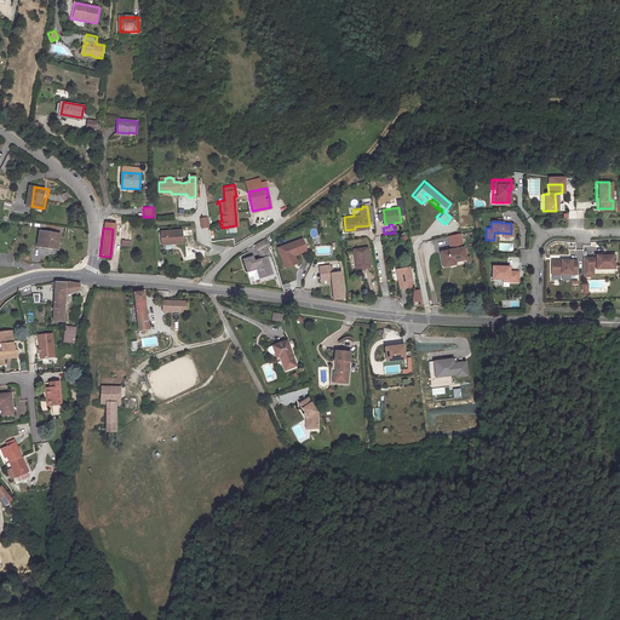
[(160,242),(172,242),(172,244),(182,242),(181,229),(160,230),(160,242)]
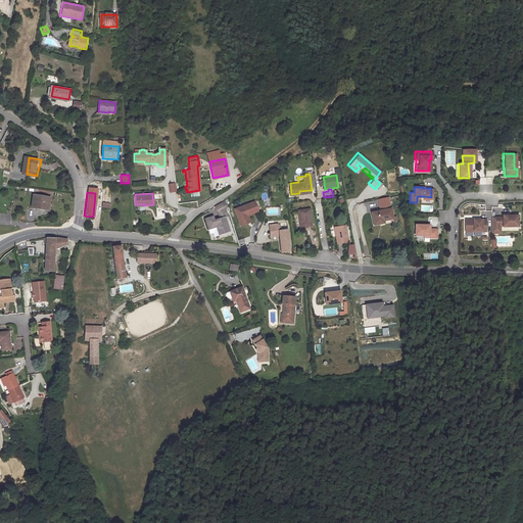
[(55,197),(39,195),(37,207),(53,209),(55,197)]
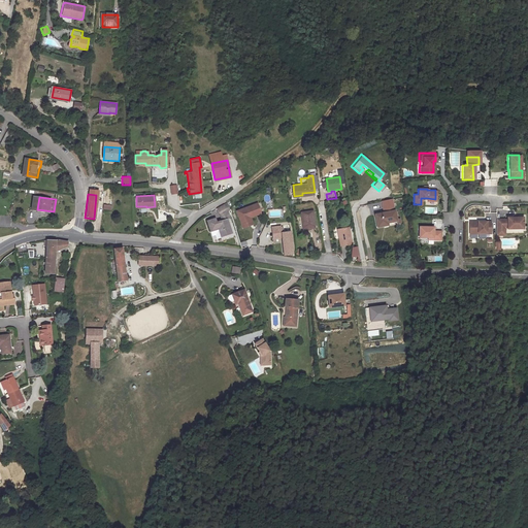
[(110,198),(103,197),(102,197),(101,209),(109,209),(110,198)]
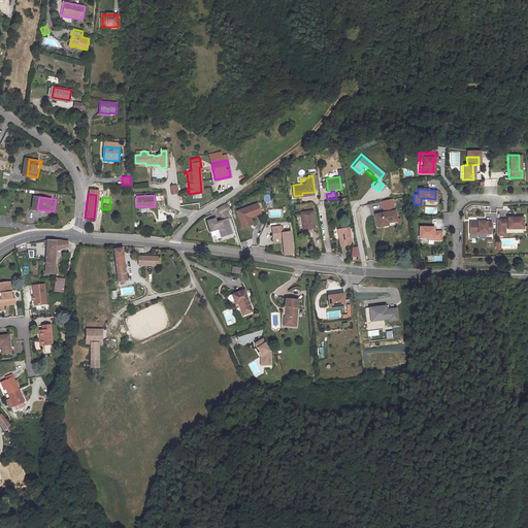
[(396,221),(393,211),(391,200),(381,202),(383,213),(374,216),(376,228),(383,226),(383,224),(396,221)]
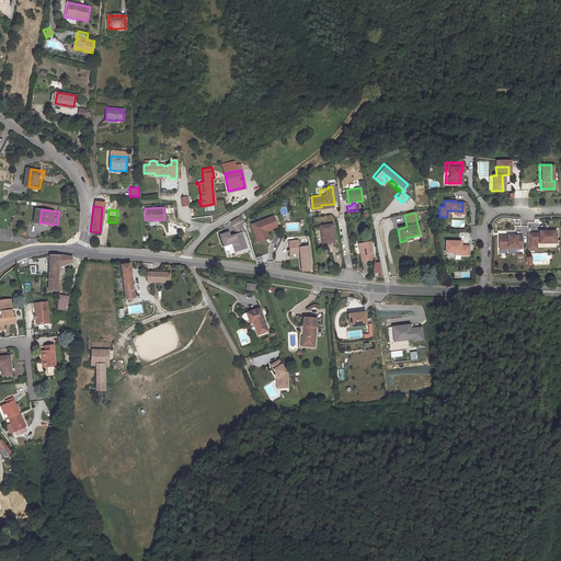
[(271,215),(250,224),(255,238),(262,235),(260,228),(262,228),(263,230),(265,229),(275,226),(271,215)]
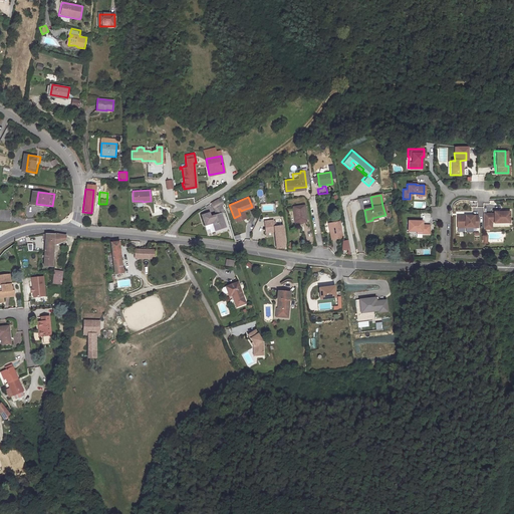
[(224,207),(221,200),(211,206),(215,212),(224,207)]
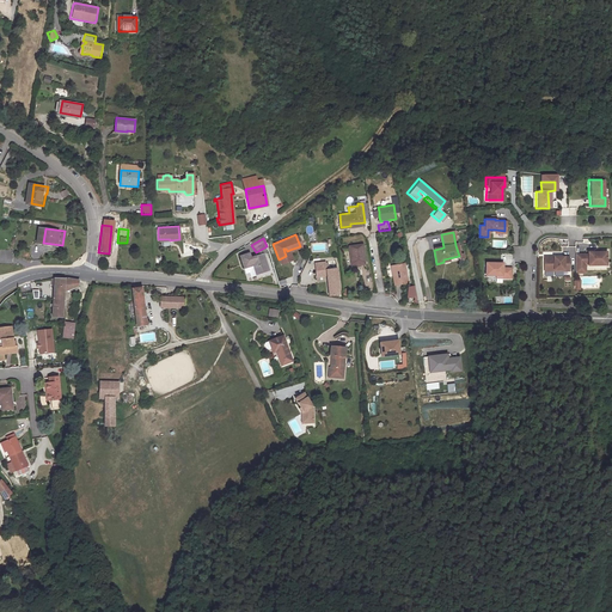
[(363,244),(349,246),(352,263),(366,262),(363,244)]
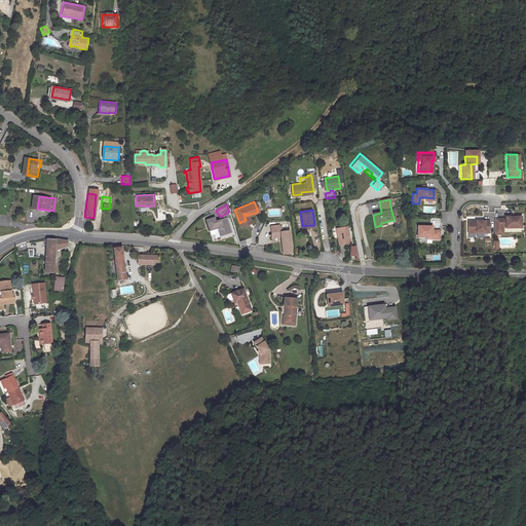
[(246,220),(239,223),(240,226),(252,222),(249,215),(247,216),(246,214),(243,214),(246,220)]
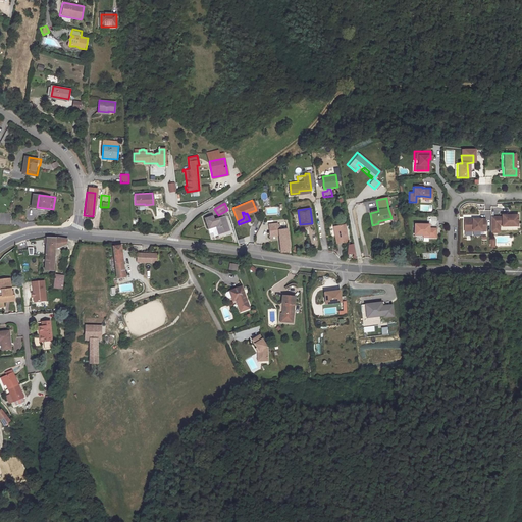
[(500,215),(488,215),(488,231),(491,231),(491,225),(498,225),(497,223),(500,223),(500,225),(515,224),(515,214),(509,214),(509,212),(505,212),(505,214),(500,214),(500,215)]
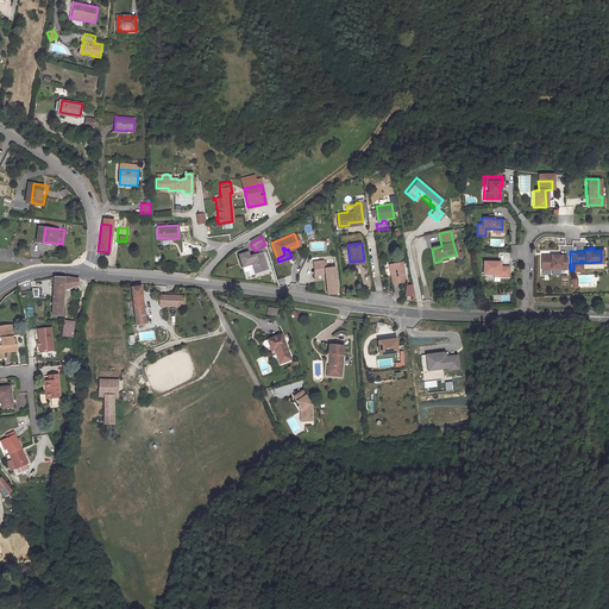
[(237,253),(240,265),(250,262),(252,271),(265,268),(259,251),(248,255),(246,251),(237,253)]
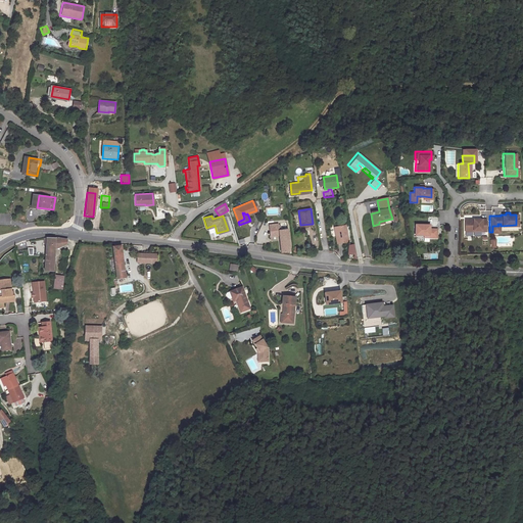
[(484,218),(463,219),(463,230),(484,230),(484,218)]
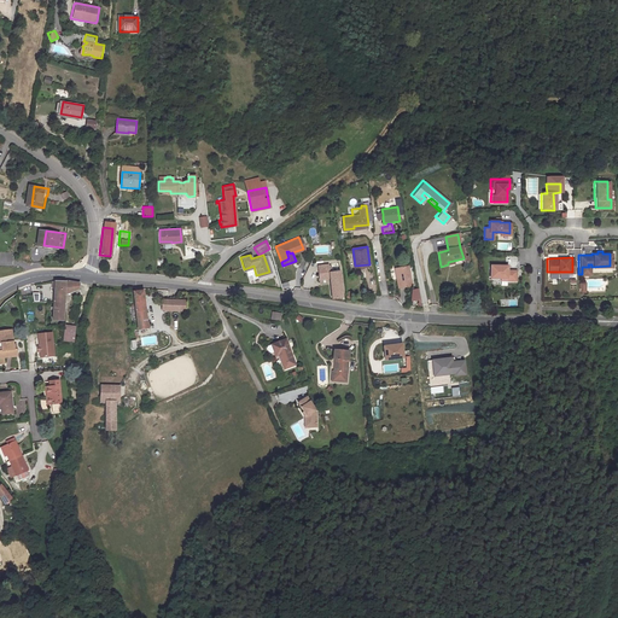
[(316,264),(318,274),(327,273),(328,279),(331,298),(340,297),(338,270),(327,272),(327,263),(316,264)]
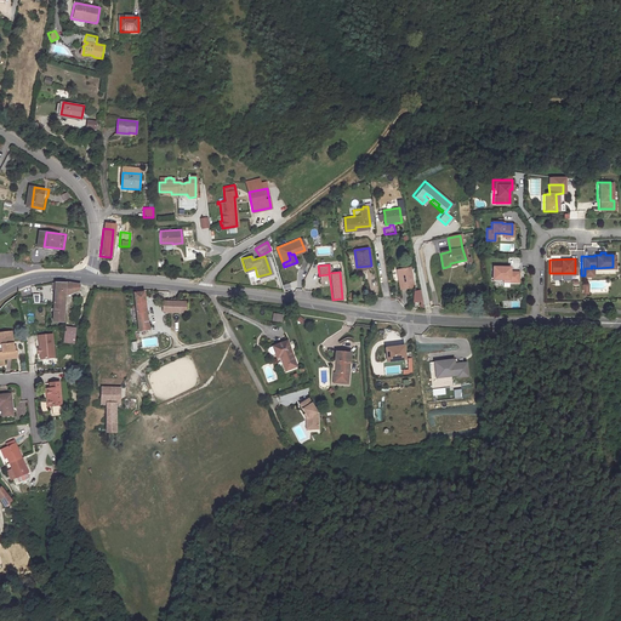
[(508,266),(491,266),(491,279),(502,279),(508,279),(508,280),(517,280),(517,271),(508,271),(508,266)]
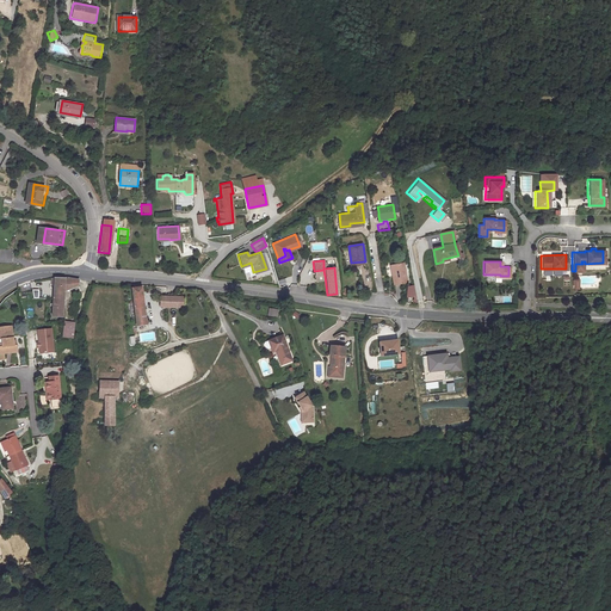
[(251,263),(241,266),(244,271),(247,270),(248,275),(253,272),(251,263)]
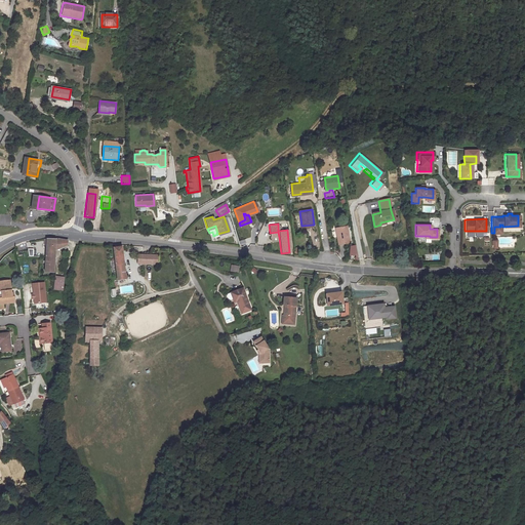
[(347,227),(336,228),(338,236),(336,237),(337,244),(349,243),(347,227)]
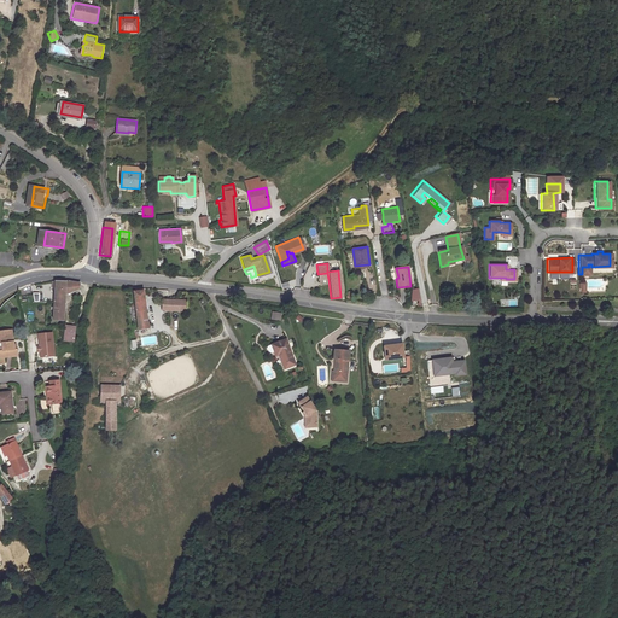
[(80,287),(80,281),(65,279),(54,280),(53,319),(63,320),(64,292),(80,287)]
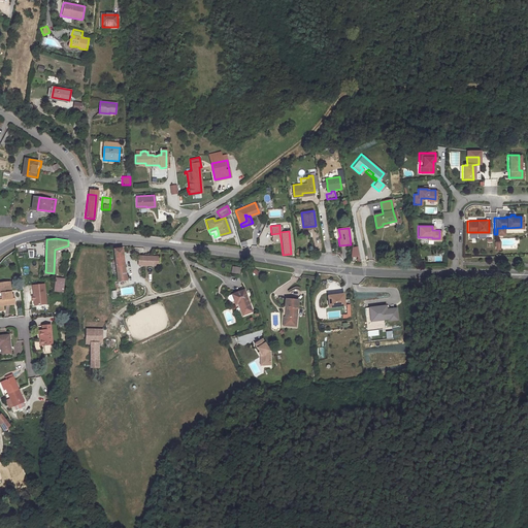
[(119,281),(127,278),(122,249),(113,250),(113,252),(119,281)]
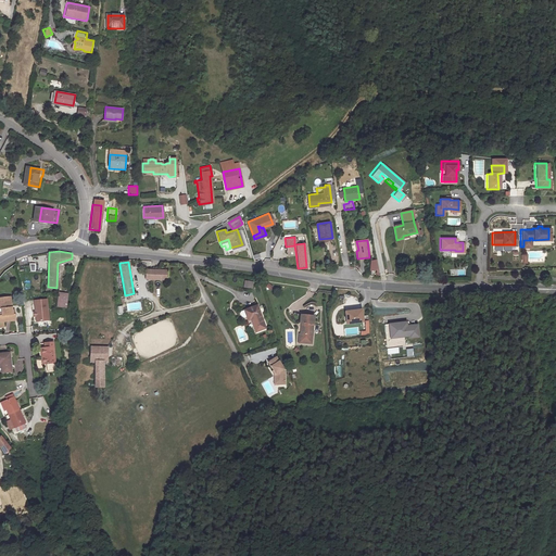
[(150,269),(150,279),(162,279),(162,269),(150,269)]
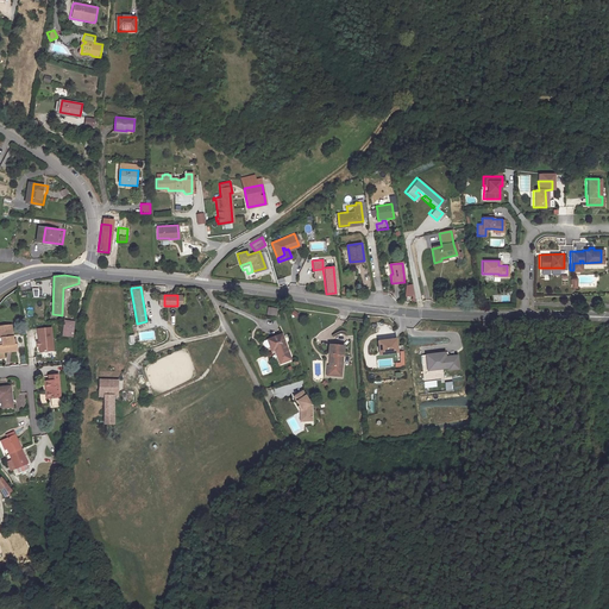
[(63,321),(62,333),(73,334),(74,321),(63,321)]
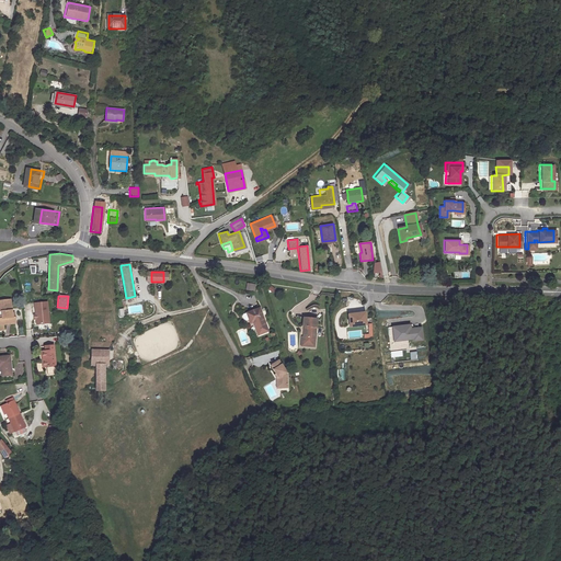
[(0,323),(15,322),(14,316),(11,317),(9,299),(0,299),(0,323)]
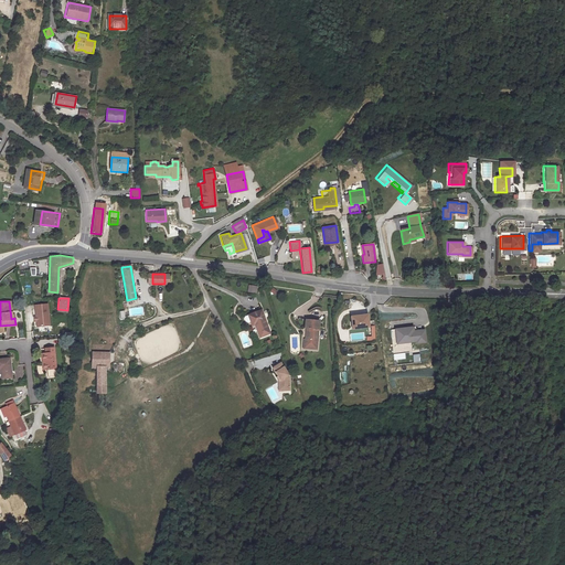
[(45,301),(33,304),(34,315),(35,319),(35,324),(49,323),(45,301)]
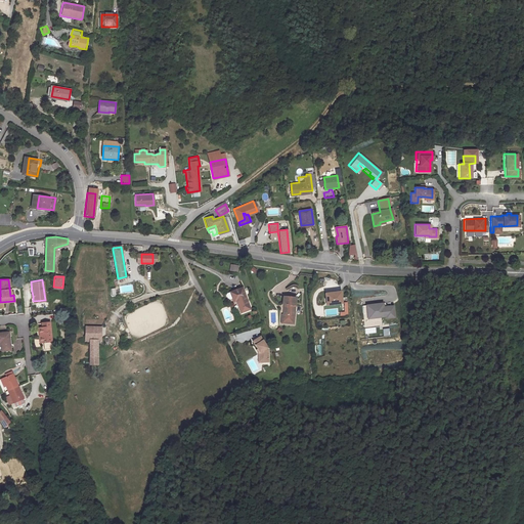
[(245,313),(254,309),(246,289),(232,293),(234,300),(239,299),(245,313)]
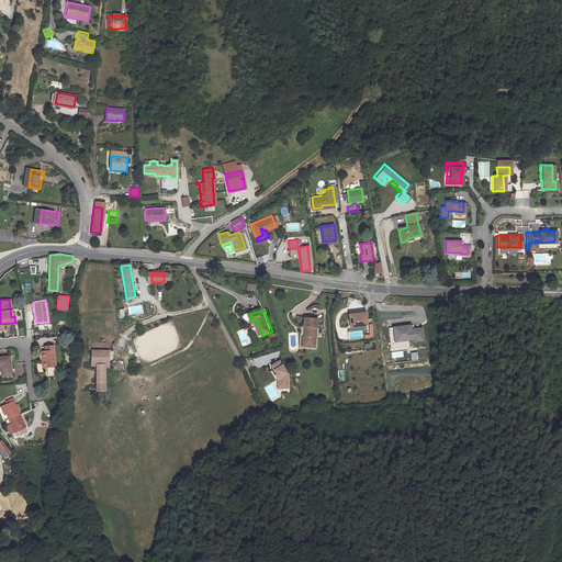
[(348,315),(350,327),(367,326),(366,313),(348,315)]
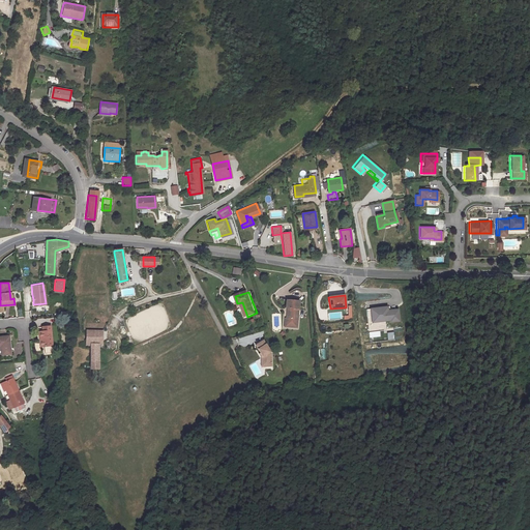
[(297,327),(298,300),(286,299),(286,308),(289,308),(289,318),(285,318),(285,326),(297,327)]
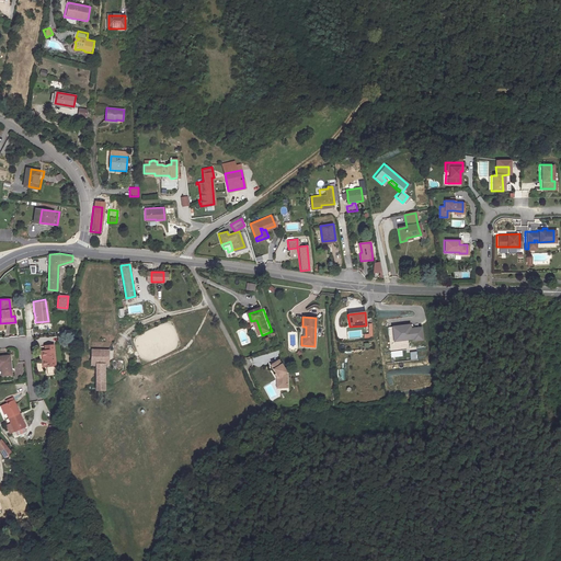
[(392,328),(395,342),(408,340),(408,338),(413,338),(413,340),(413,342),(423,341),(421,328),(413,329),(412,325),(392,328)]
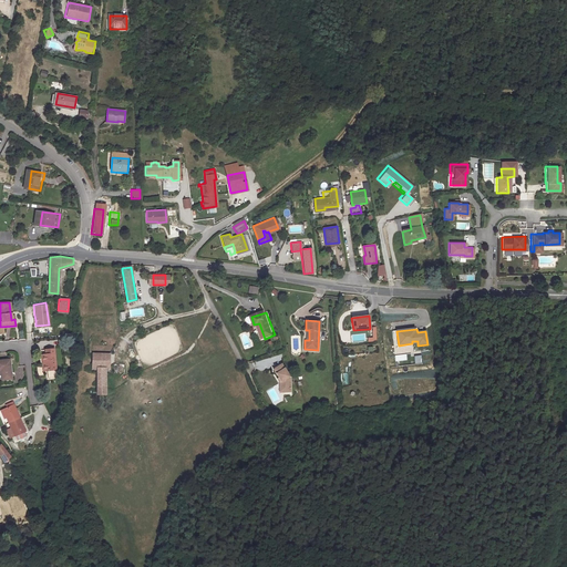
[(43,353),(44,369),(57,368),(55,347),(50,347),(51,352),(43,353)]
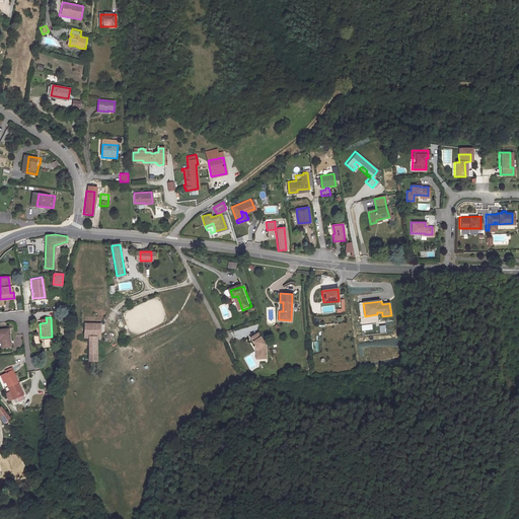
[(90,337),(90,360),(97,360),(96,337),(101,337),(101,324),(85,323),(85,337),(90,337)]
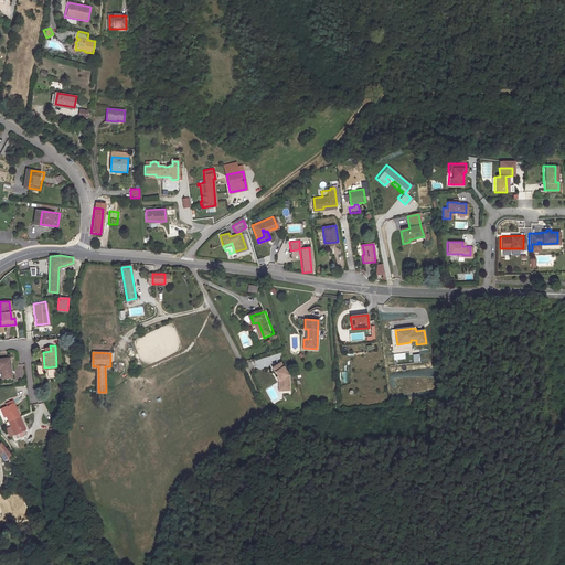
[(0,356),(0,366),(3,366),(4,377),(12,376),(10,355),(0,356)]
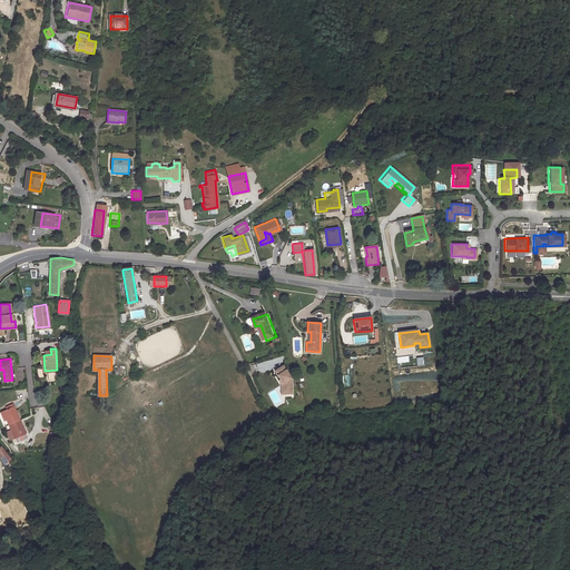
[(291,381),(279,366),(273,372),(279,383),(281,394),(292,393),(291,381)]
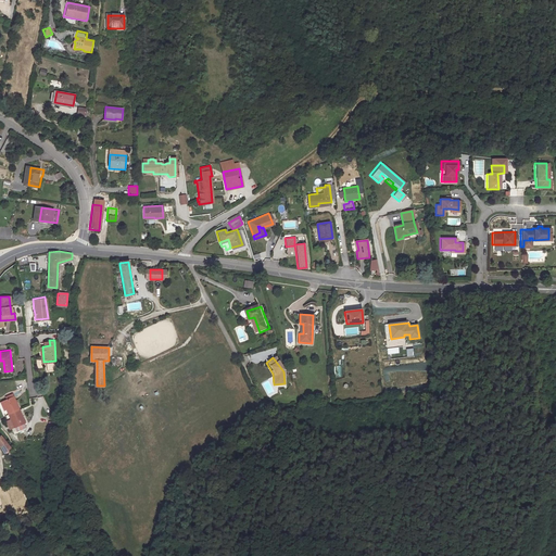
[(15,399),(3,403),(14,430),(26,425),(15,399)]
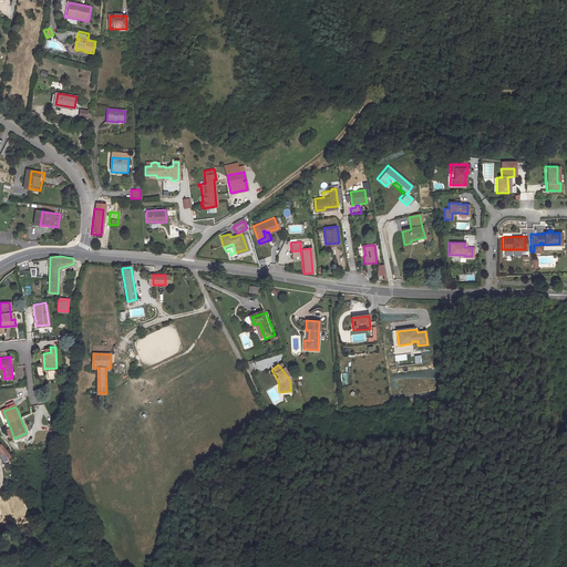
[(10,457),(0,446),(0,457),(3,463),(7,462),(6,460),(10,457)]
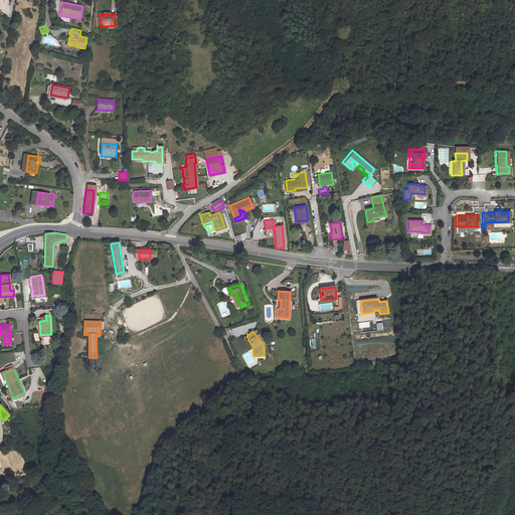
All buildings are outlined.
